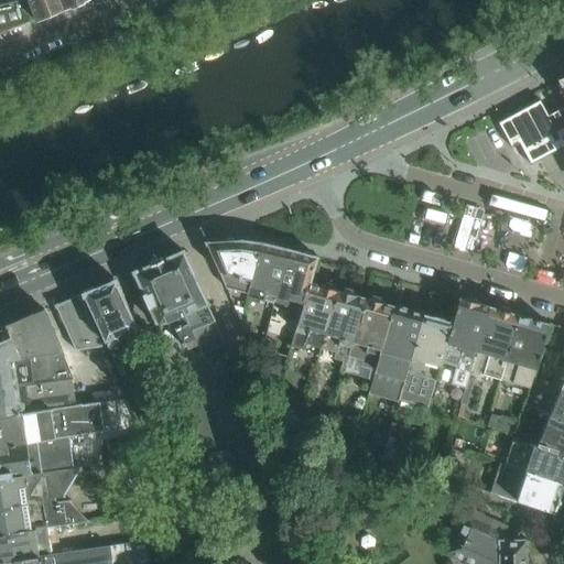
[(0,33),(33,20),(26,0),(14,0),(0,3),(0,33)]
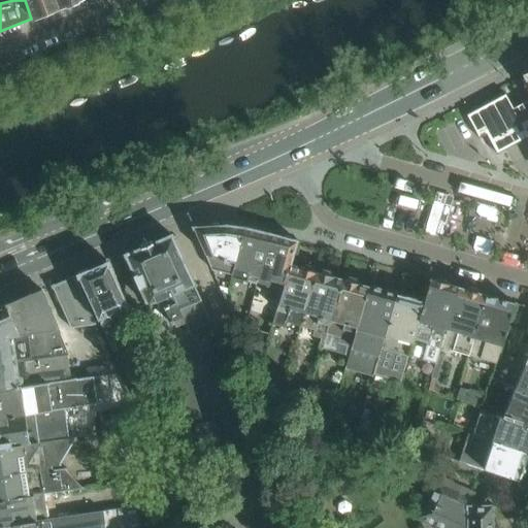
[(58,7),(56,0),(25,0),(31,19),(58,7)]
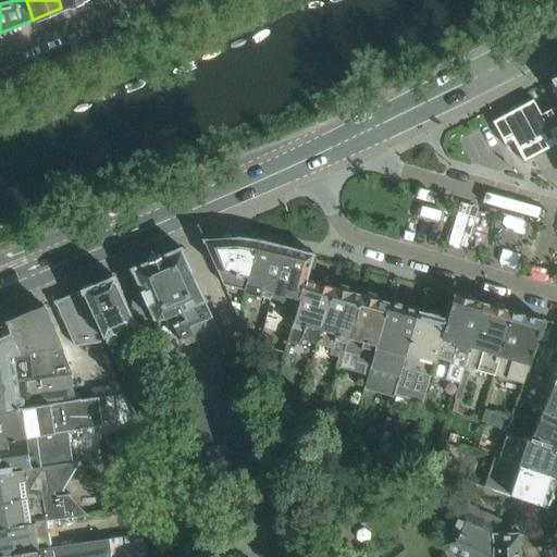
[(556,77),(553,79),(555,83),(552,85),(556,95),(556,103),(541,113),(533,98),(491,121),(505,146),(512,141),(523,162),(556,144),(556,77)]
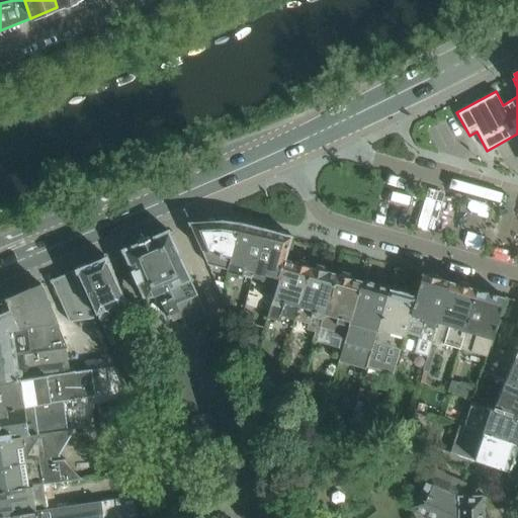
[(230,266),(239,224),(221,221),(188,222),(207,263),(217,266),(218,263),(228,266),(230,266)]
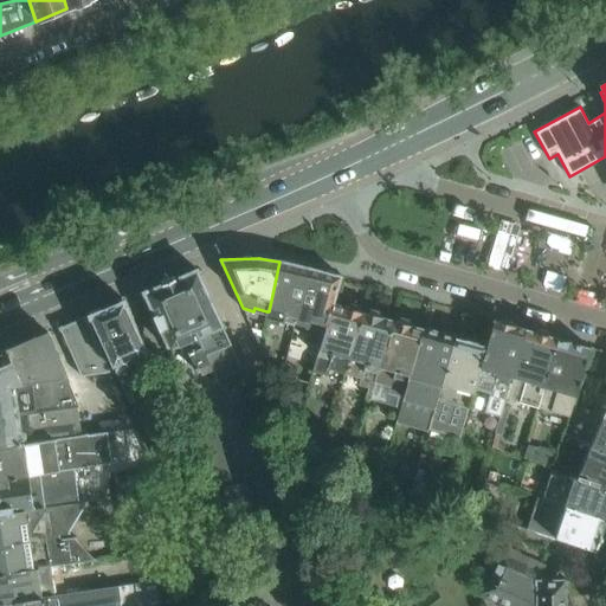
[(294,326),(308,268),(279,262),(269,311),(266,311),(265,317),(283,322),(283,321),(292,326),(294,326)]
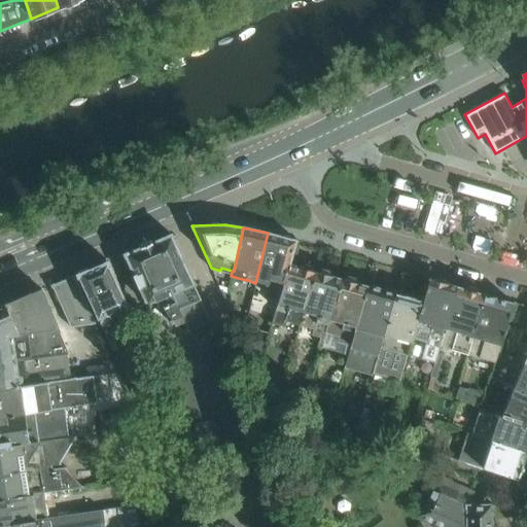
[(289,264),(295,240),(271,233),(268,233),(255,283),(254,283),(254,286),(280,292),(289,264)]
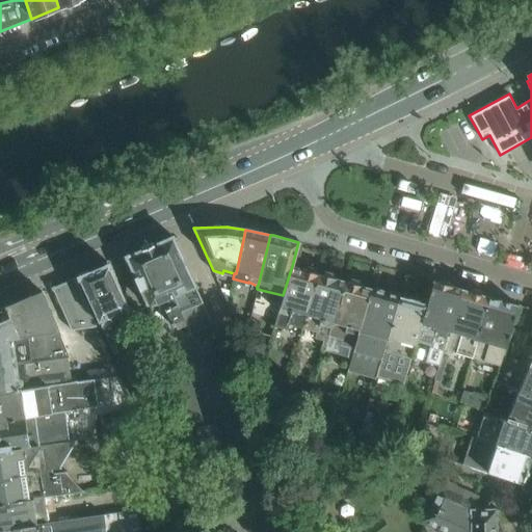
[(206,314),(173,236),(126,257),(148,309),(150,308),(161,331),(174,327),(173,324),(175,323),(174,321),(183,317),(186,322),(206,314)]
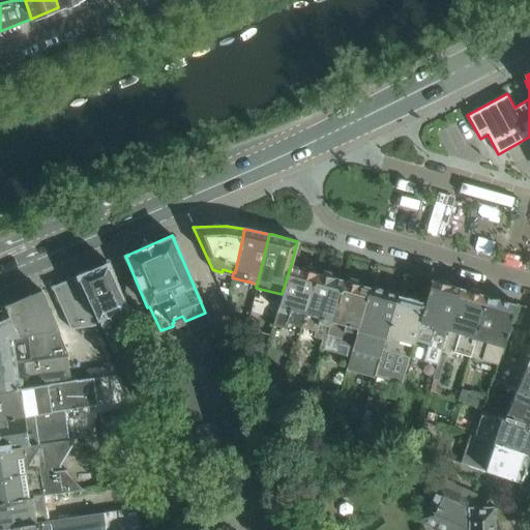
[(135,321),(109,262),(78,275),(110,344),(122,339),(118,328),(135,321)]
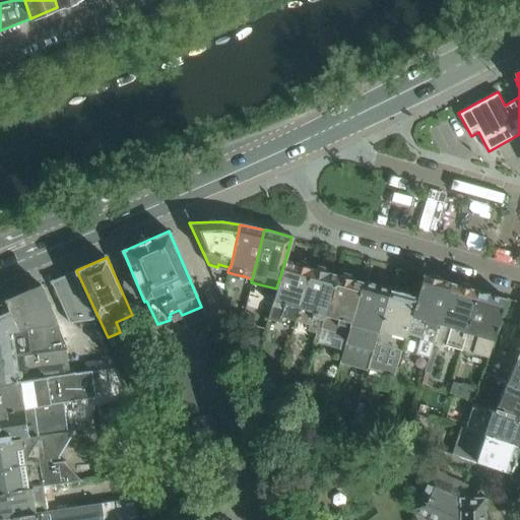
[(297,321),(312,267),(285,260),(276,288),(277,288),(268,318),(280,322),(281,316),(297,321)]
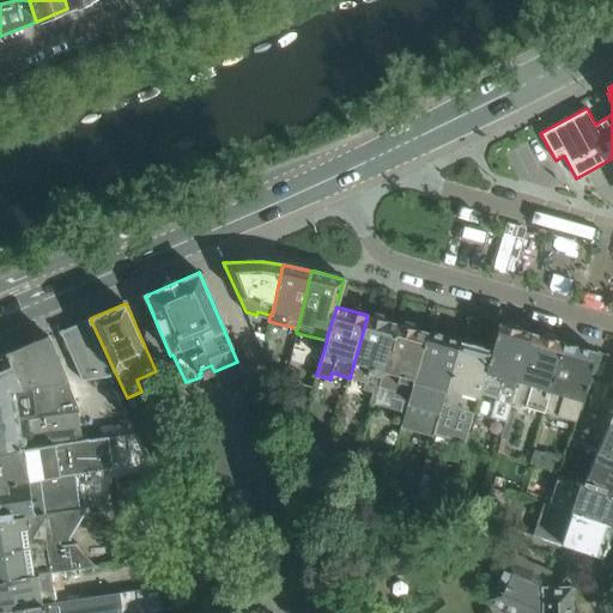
[(380,387),(398,323),(368,315),(350,378),(364,382),(363,389),(372,392),(370,402),(374,404),(378,387),(380,387)]
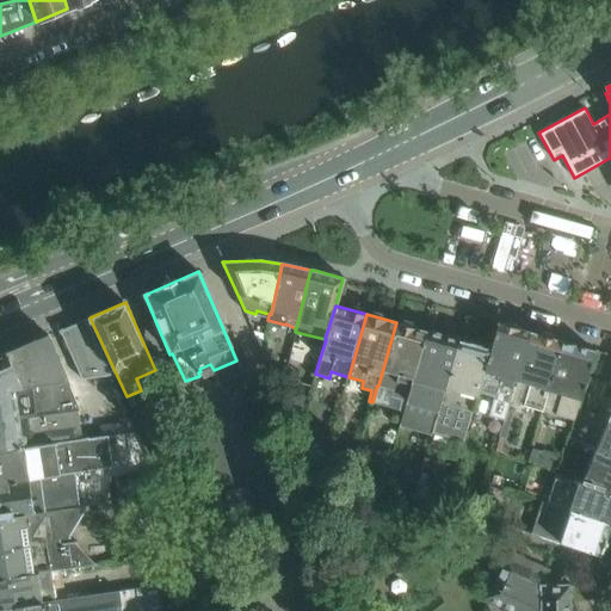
[(111,375),(86,320),(60,331),(81,378),(111,375)]
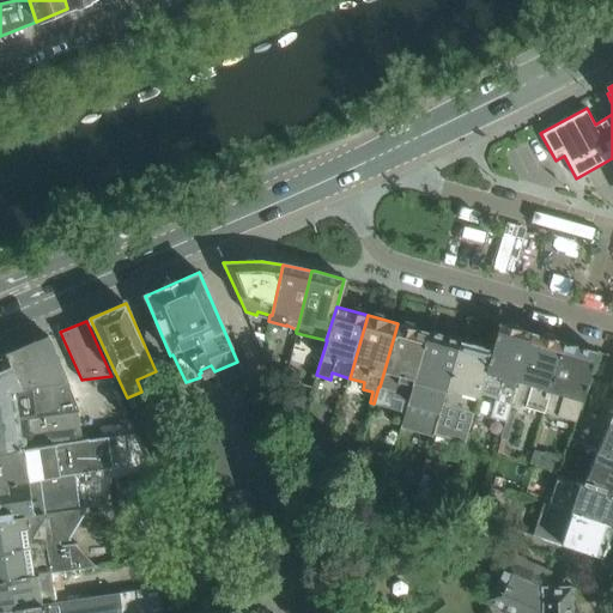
[(405,412),(428,333),(398,323),(380,387),(395,392),(393,398),(402,400),(400,411),(405,412)]
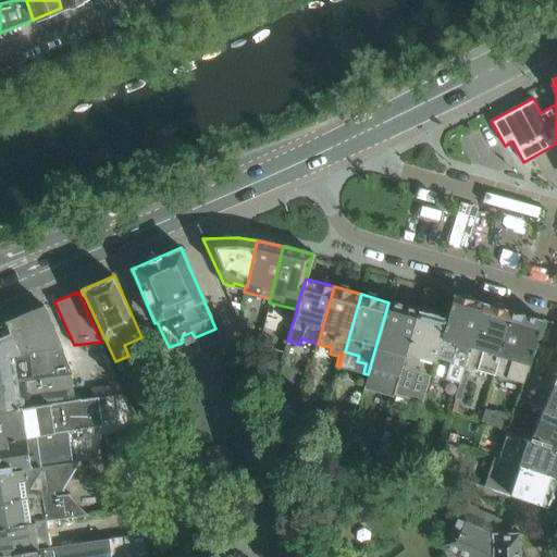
[(446,319),(435,357),(436,357),(450,361),(447,372),(446,379),(459,383),(461,375),(462,376),(463,373),(462,373),(465,366),(466,366),(484,302),(454,294),(446,319)]
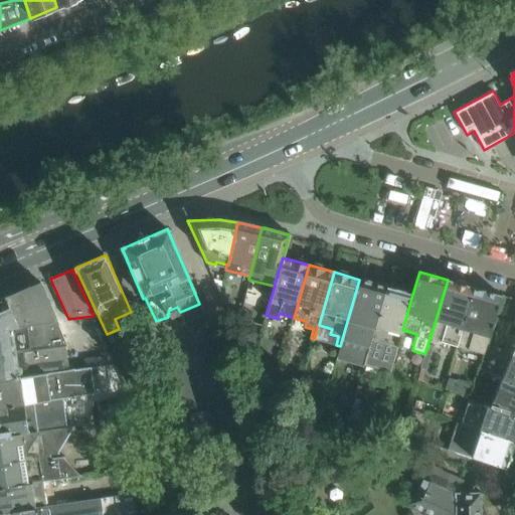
[(364,364),(386,287),(359,280),(340,346),(336,356),(364,364)]
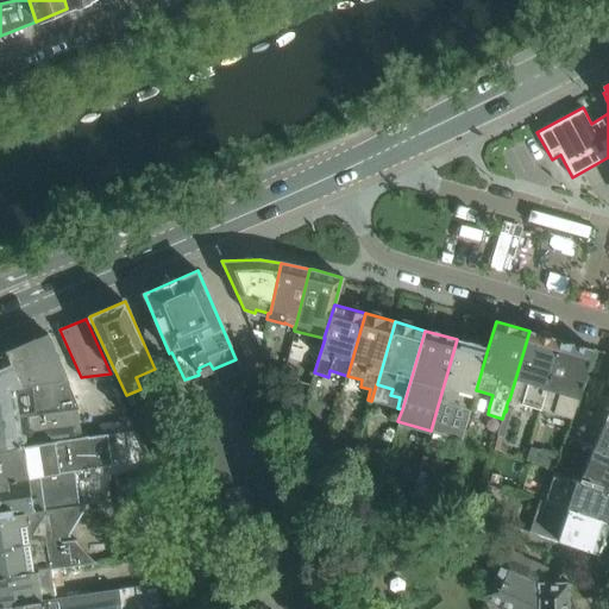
[(540,409),(560,340),(529,331),(509,400),(540,409)]
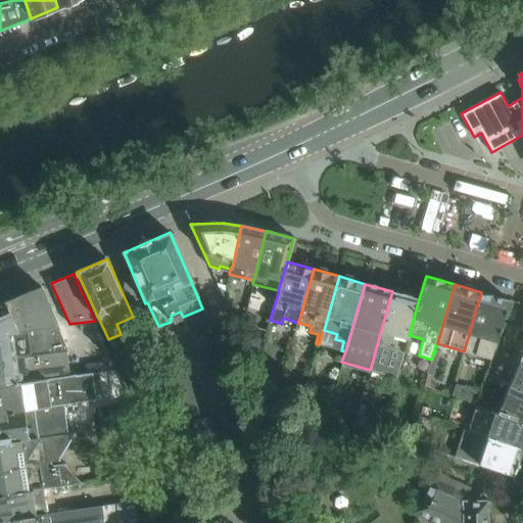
[(0,332),(55,324),(40,287),(0,303),(0,332)]
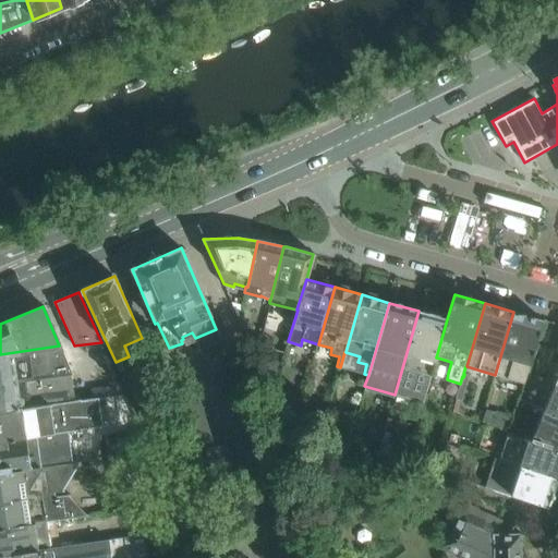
[(436,358),(447,319),(419,311),(395,395),(423,403),(437,358),(436,358)]
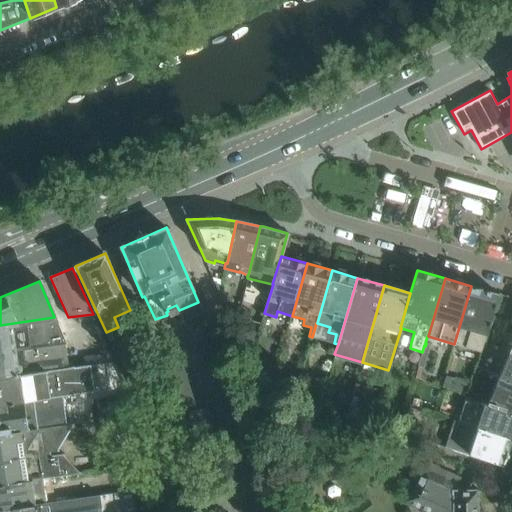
[(491,317),(498,293),(471,286),(454,344),(481,352),(491,317)]
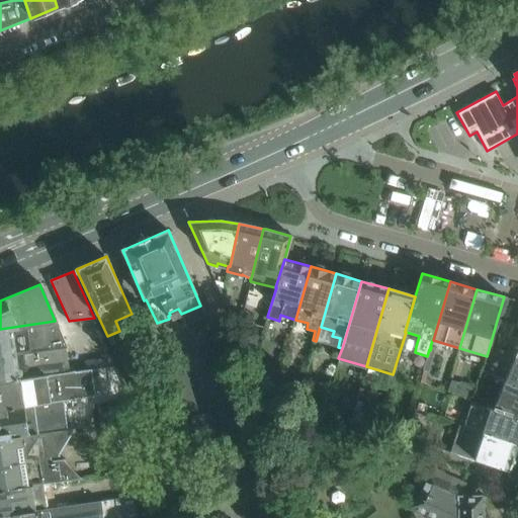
[(242,316),(231,316),(238,331),(242,316)]
